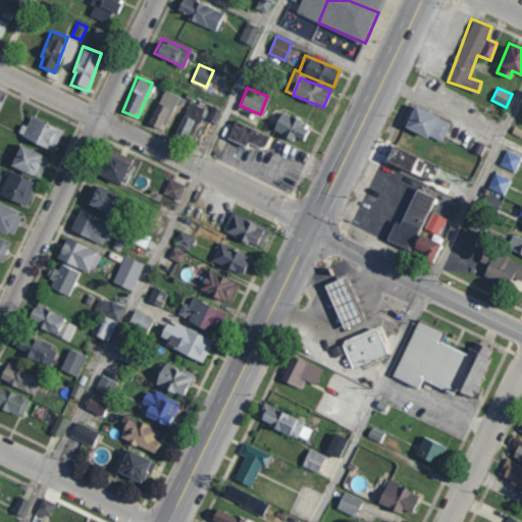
[(162,129),(177,95),(164,89),(149,124),(162,129)]
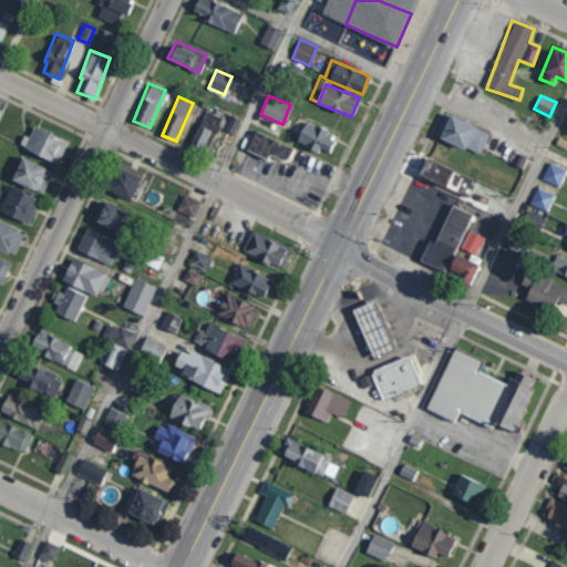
[(212,131),(215,132),(222,117),(207,110),(191,142),(203,148),(212,131)]
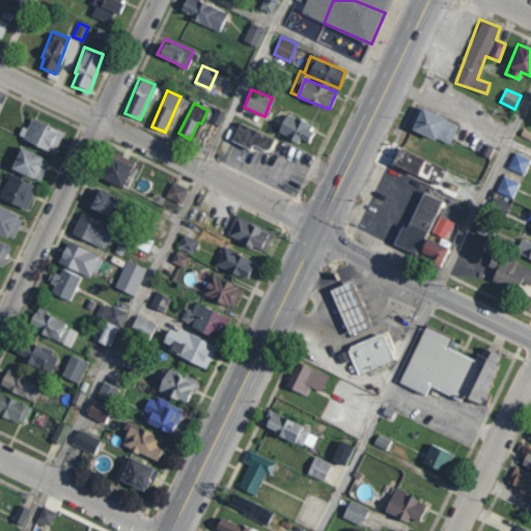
[(408,126),(449,144),(458,123),(418,105),(408,126)]
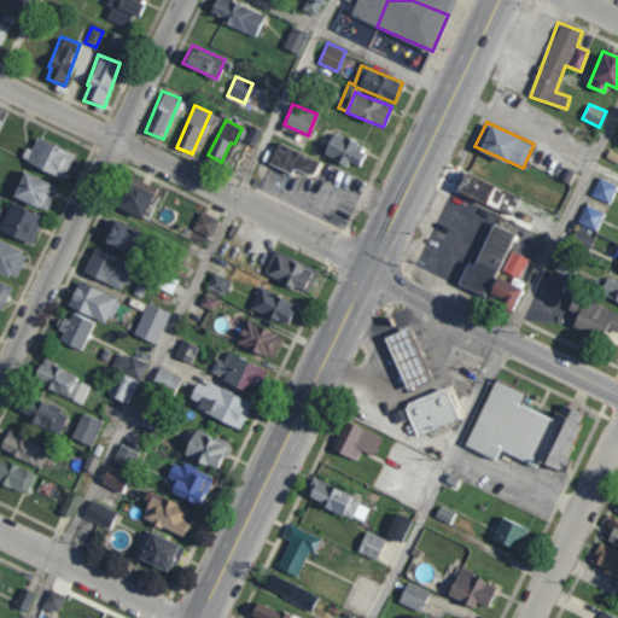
[(255,145),(262,129),(252,126),(245,141),(255,145)]
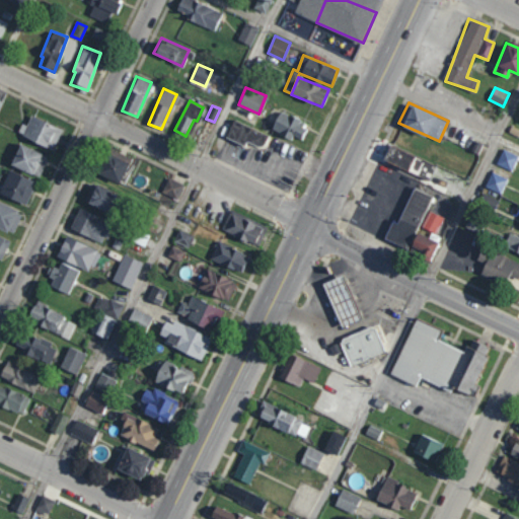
[(300,138),(307,123),(279,110),(271,129),(291,138),(292,135),(300,138)]
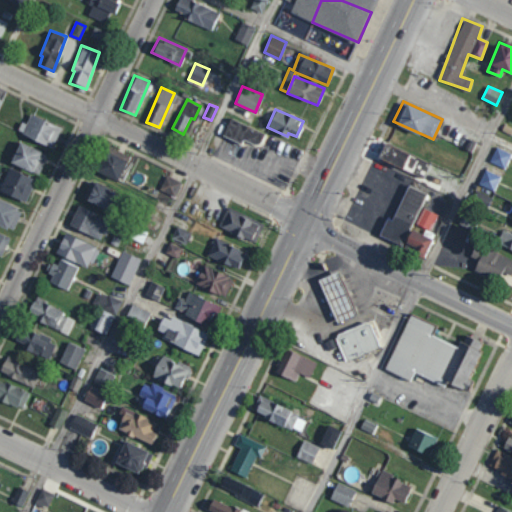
[(22,134),(52,147),(61,126),(30,113),(22,134)]
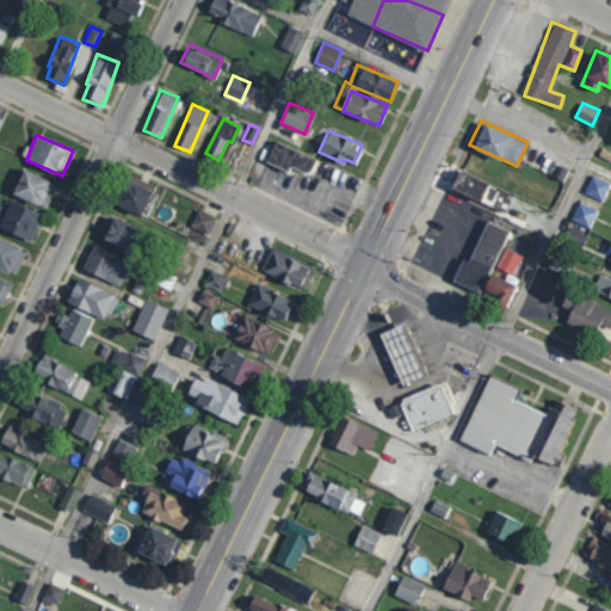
[(289,165),(308,173),(315,158),(273,141),(265,161),(288,170),(289,165)]
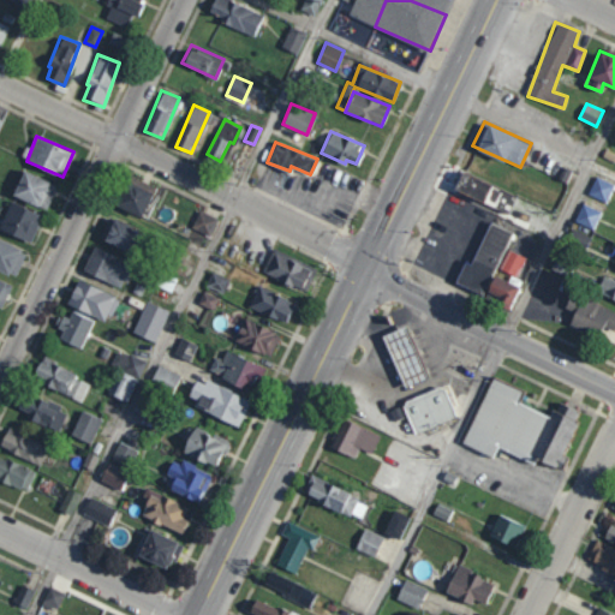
[(57,184),(23,169),(12,195),(46,209),(57,184)]
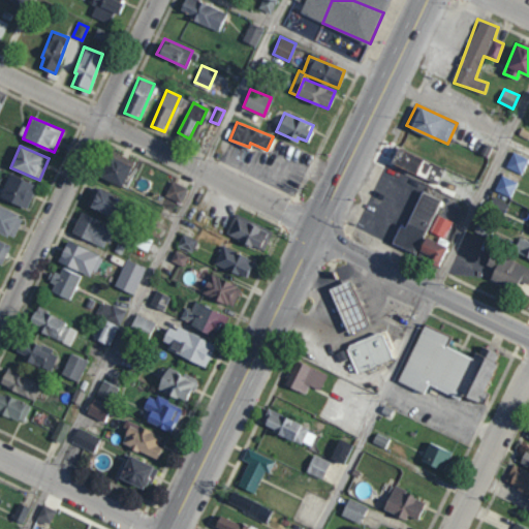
[(391,161),(437,183),(444,167),(397,146),(391,161)]
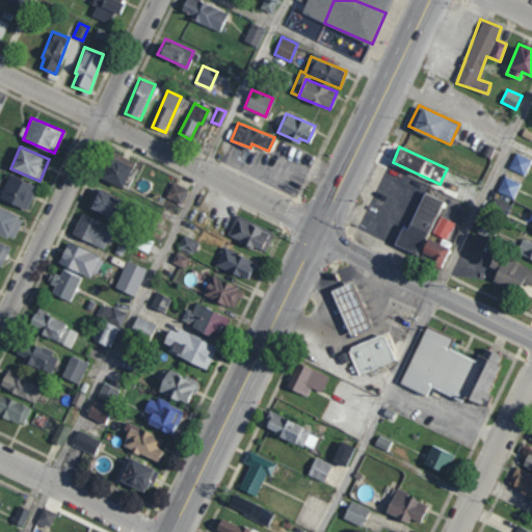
[(99,177),(123,187),(134,161),(126,158),(125,161),(114,156),(115,153),(110,151),(99,177)]
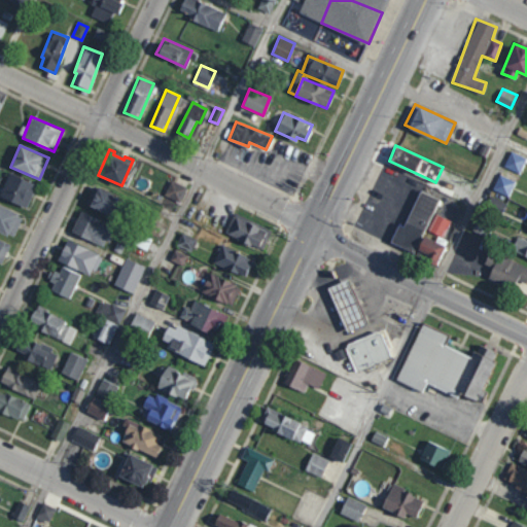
[(503,166),(519,173),(526,157),(511,150),(503,166)]
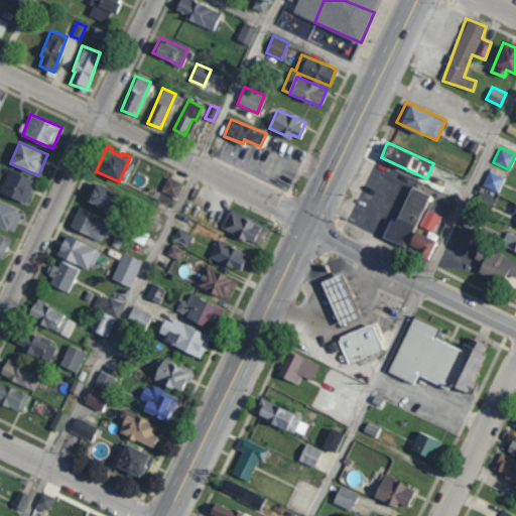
[(35,179),(8,168),(0,188),(0,191),(25,203),(35,179)]
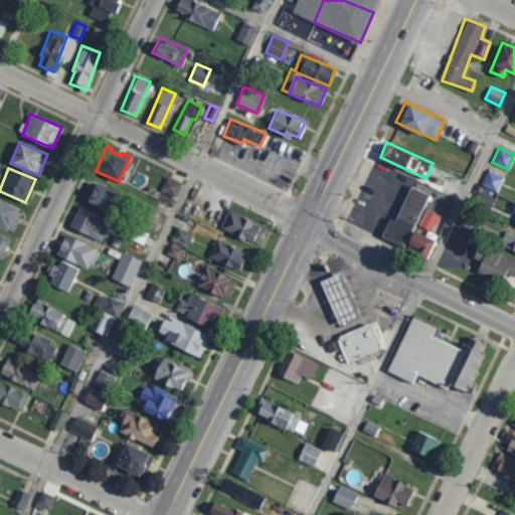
[(497,191),(503,176),(488,170),(481,185),(497,191)]
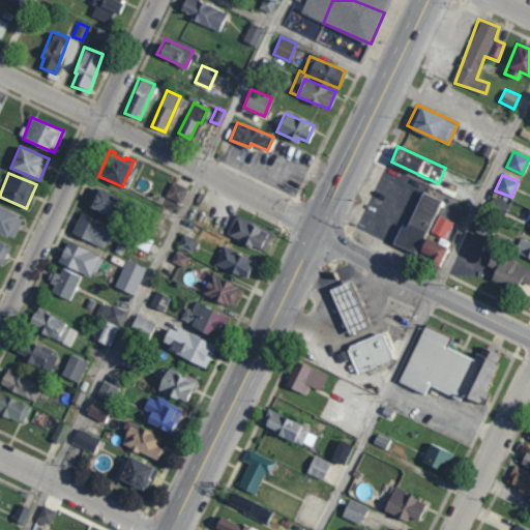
[(186,186),(171,180),(165,197),(180,203),(186,186)]
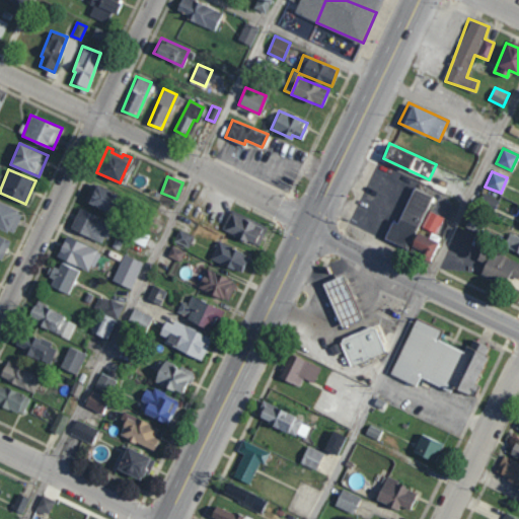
[(118,194),(93,181),(84,200),(108,212),(118,194)]
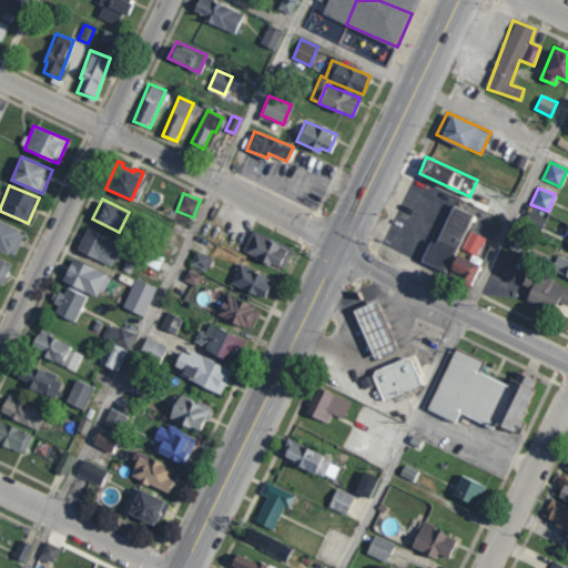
[(469,212),(450,204),(435,244),(428,242),(421,262),(447,273),(469,212)]
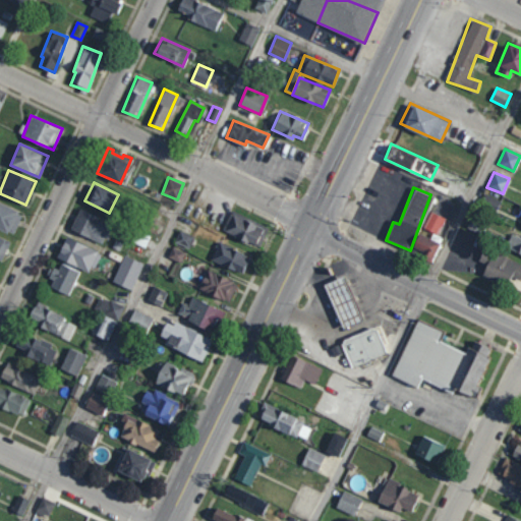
[(0,228),(13,234),(22,212),(0,203),(0,228)]
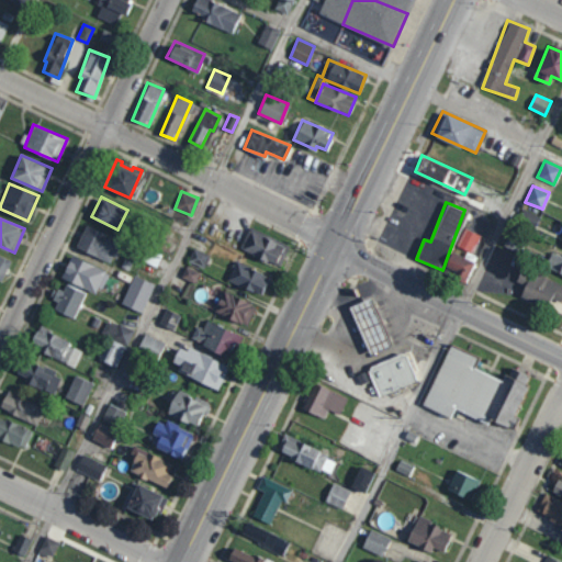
[(76,249),(113,262),(122,239),(83,225),(76,249)]
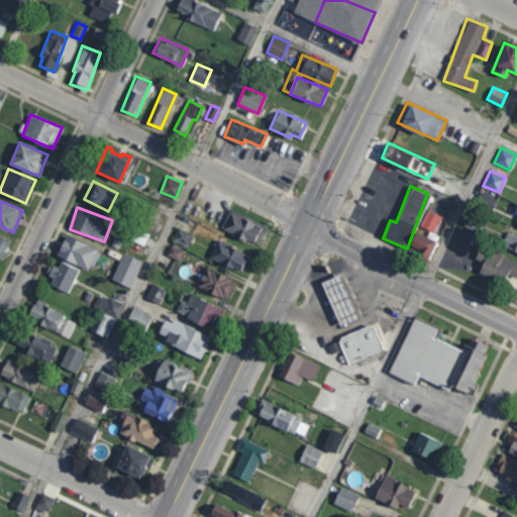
[(220,227),(257,245),(267,226),(229,209),(220,227)]
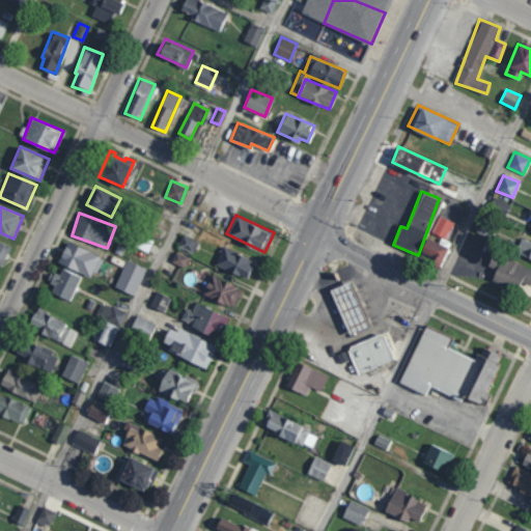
[(446,239),(453,222),(440,216),(432,232),(446,239)]
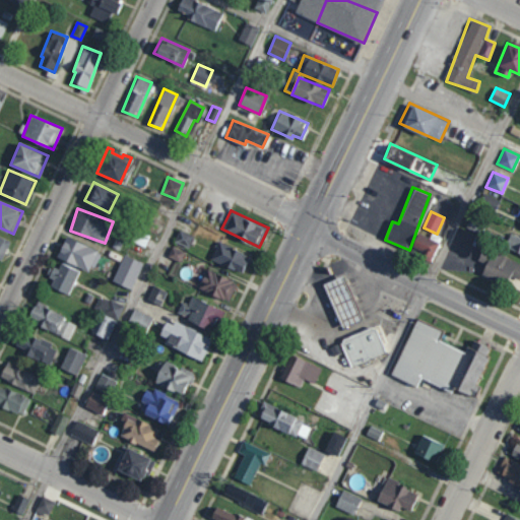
[(189,247),(193,235),(178,230),(174,242),(189,247)]
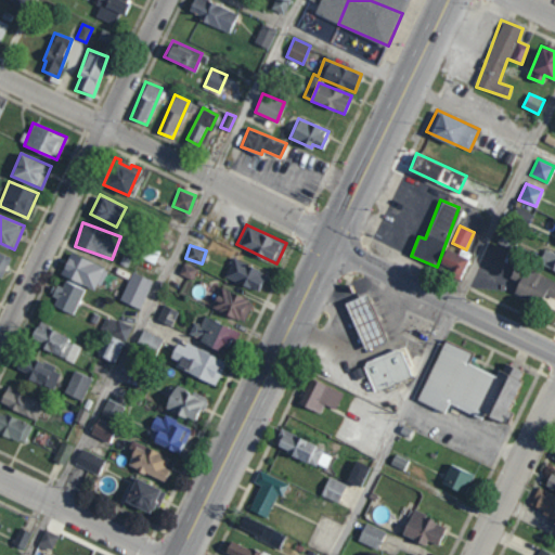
[(460,278),(468,257),(446,247),(437,268),(460,278)]
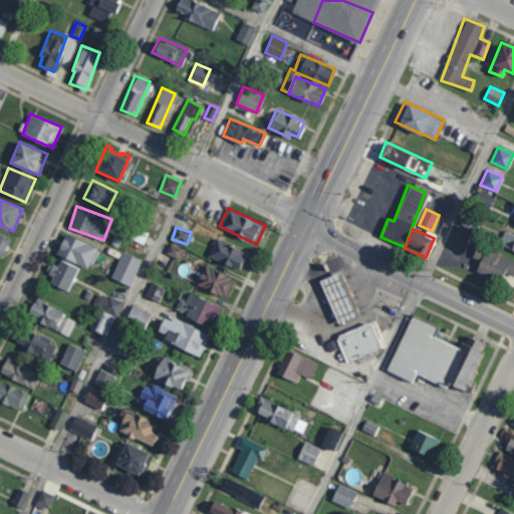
[(513,234),(505,230),(499,244),(513,250),(513,234)]
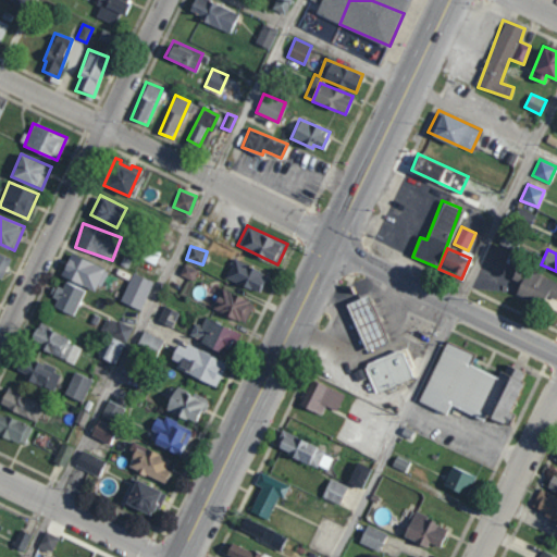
[(0,279),(10,258),(0,252),(0,279)]
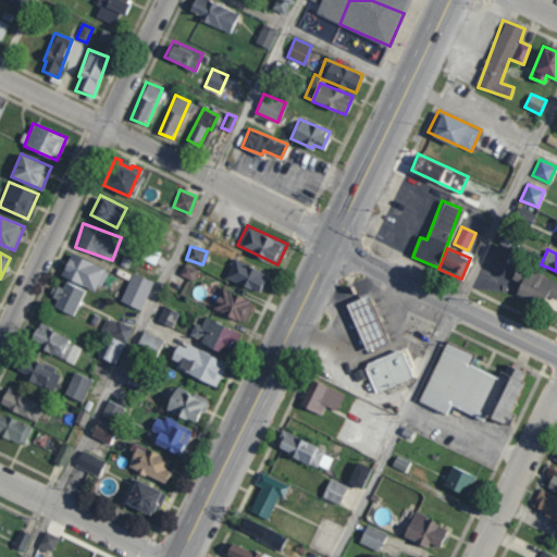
[(60,274),(97,292),(107,270),(70,252),(60,274)]
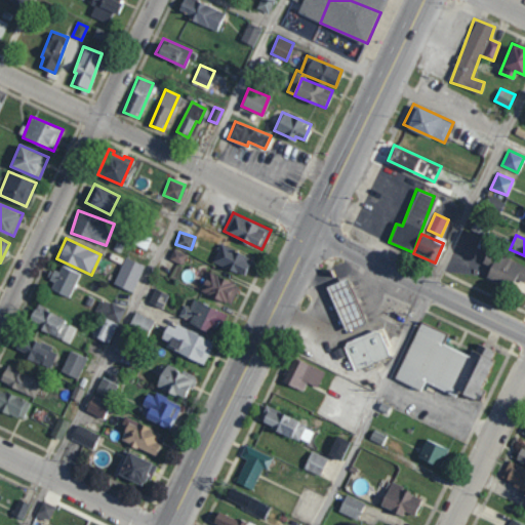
[(243,275),(251,256),(219,243),(212,261),(243,275)]
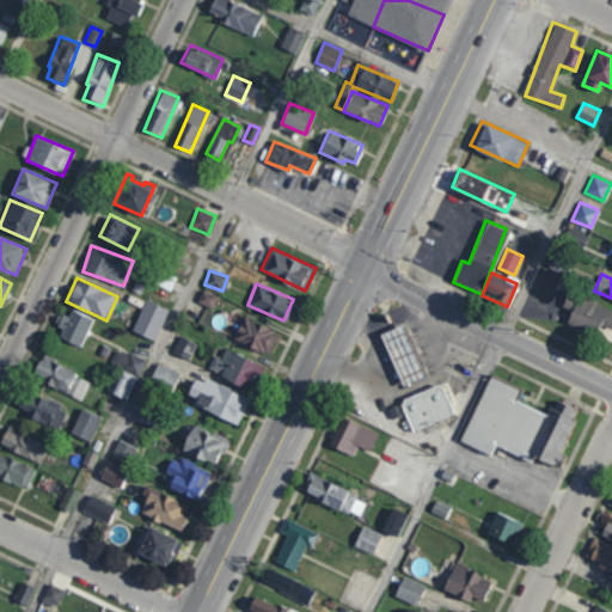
[(197,301),(212,307),(216,297),(202,289),(197,301)]
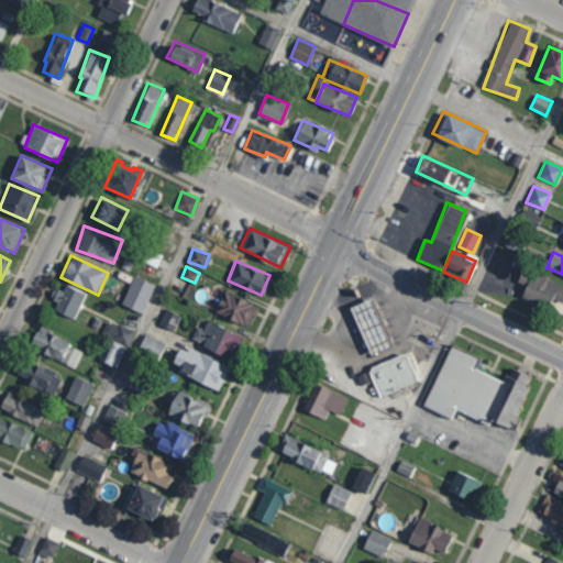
[(522,294),(549,307),(553,298),(562,302),(562,300),(562,285),(533,271),(522,294)]
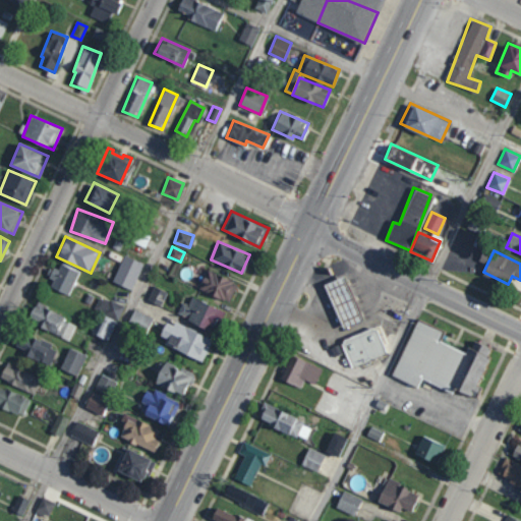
[(142,263),(123,254),(112,281),(131,289),(142,263)]
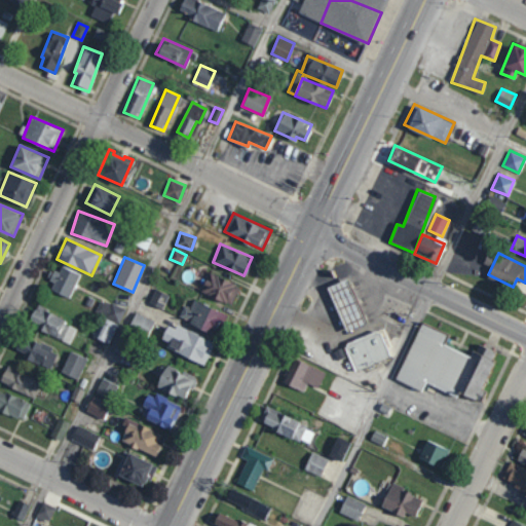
[(70,297),(79,272),(61,266),(59,272),(50,269),(46,278),(53,280),(50,290),(70,297)]
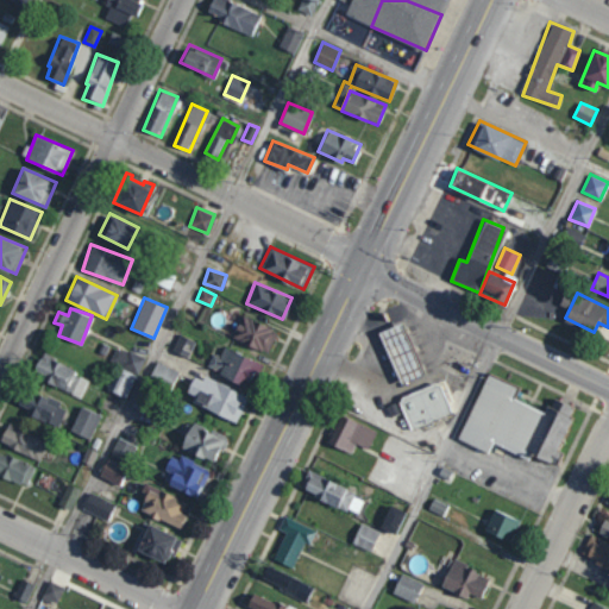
[(268,352),(277,331),(242,315),(232,337),(268,352)]
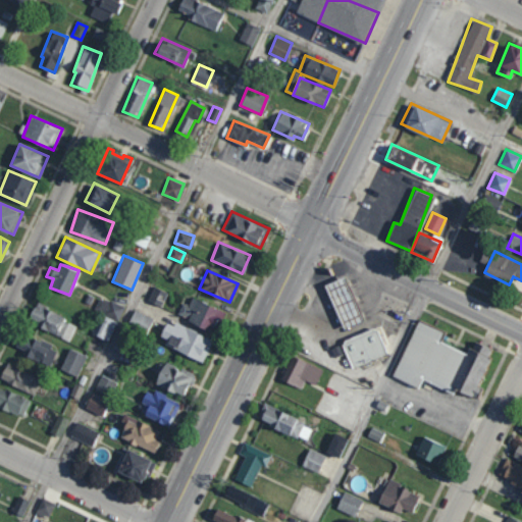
[(363,320),(345,275),(325,283),(344,328),(363,320)]
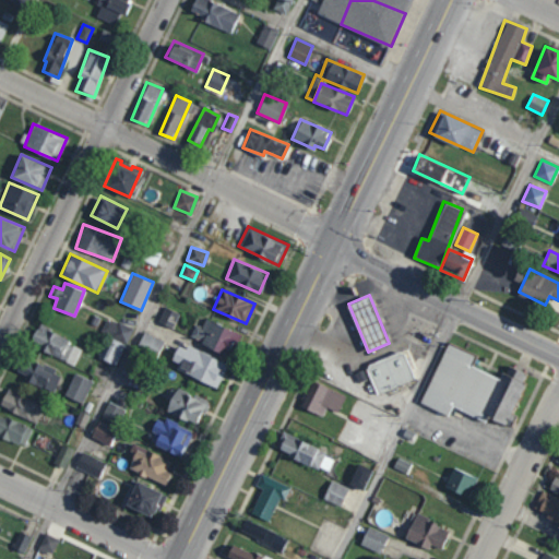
[(173,328),(179,312),(165,306),(158,322),(173,328)]
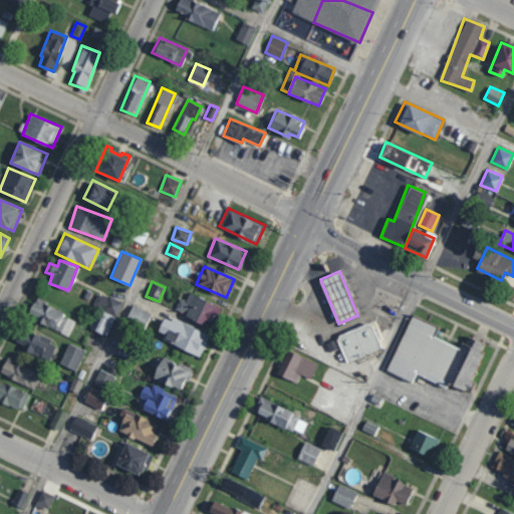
[(121,302),(97,291),(92,304),(116,314),(121,302)]
